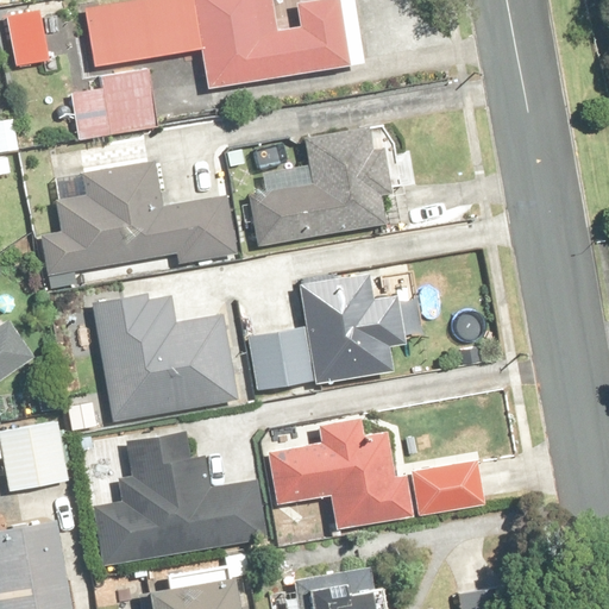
[(366,64),(357,0),(333,0),(300,5),(303,29),(276,32),(271,0),(149,0),(87,8),(94,63),(190,50),(187,24),(200,23),(209,87),(366,64)]
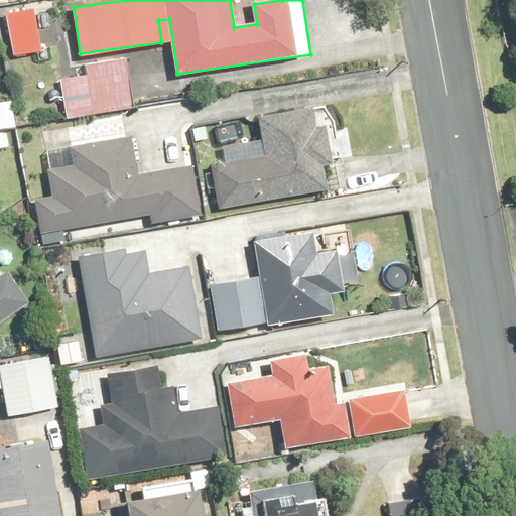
[(136,107),(127,59),(87,67),(89,76),(60,81),(68,119),(136,107)]
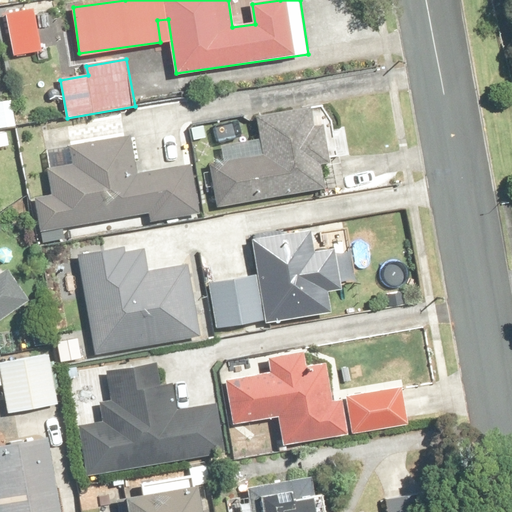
[(0,146),(9,145),(7,128),(15,127),(11,101),(0,102),(0,146)]
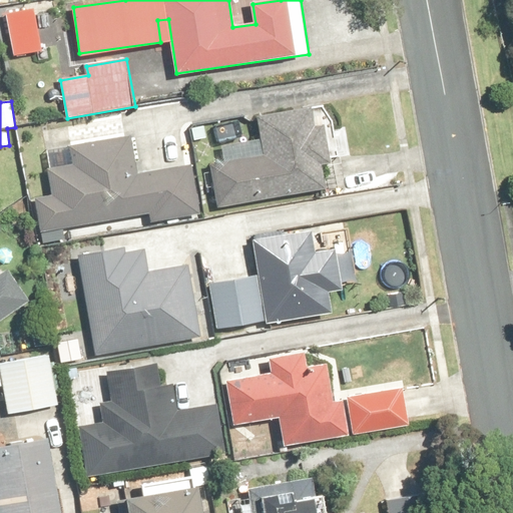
[(263,141),(222,146),(225,162),(213,164),(218,204),(325,189),(314,109),(259,116),(263,141)]
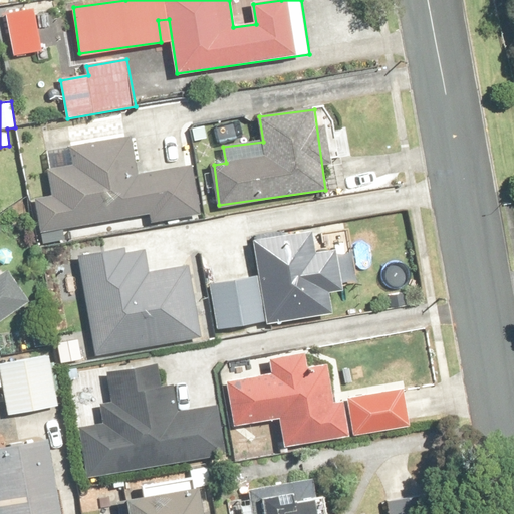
[(151,222),(202,214),(194,167),(136,176),(130,139),(70,149),(73,165),(48,169),(52,197),(35,200),(40,232),(150,214),(151,222)]
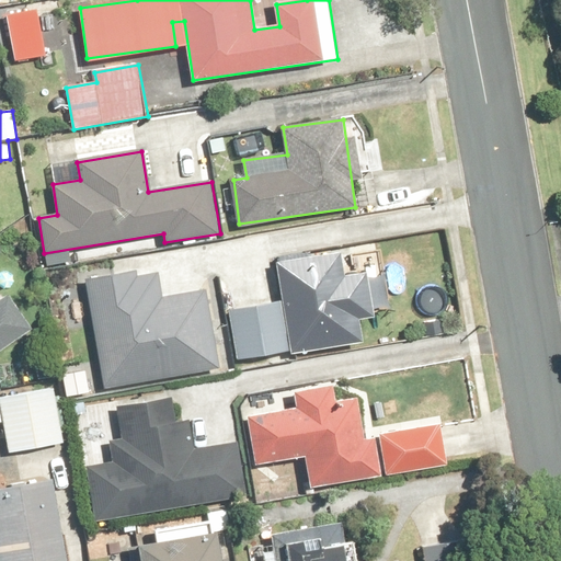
[(237,358),(363,339),(359,320),(376,318),(368,268),(352,271),(350,254),(278,265),(284,302),(229,310),(237,358)]
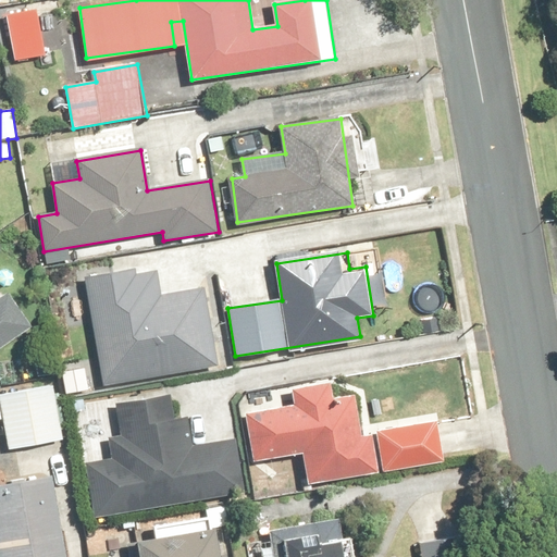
[(134,267),(86,275),(104,383),(219,363),(206,288),(164,296),(159,270),(136,274),(134,267)]
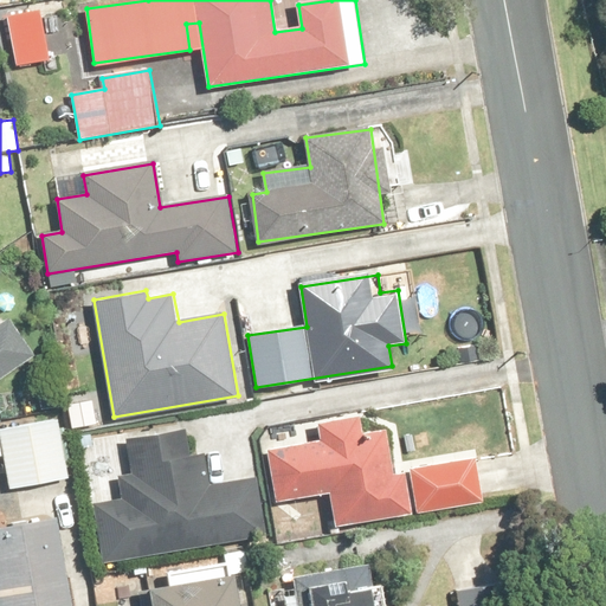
[(0,380),(36,356),(11,320),(0,326),(0,380)]
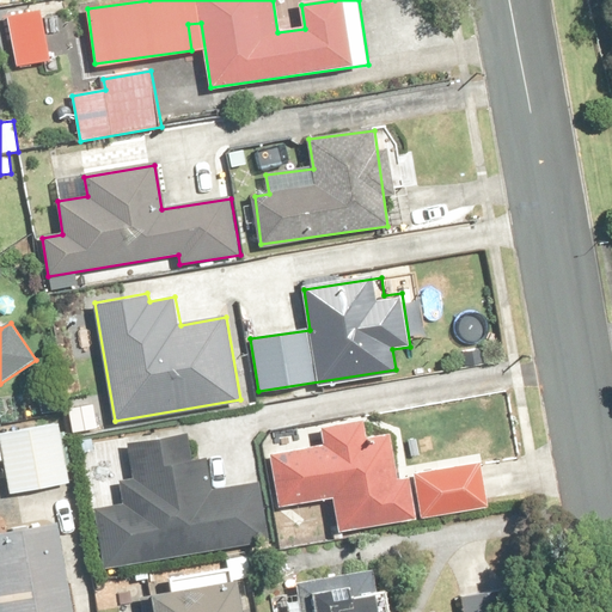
[(71,483),(61,423),(1,432),(10,493),(71,483)]
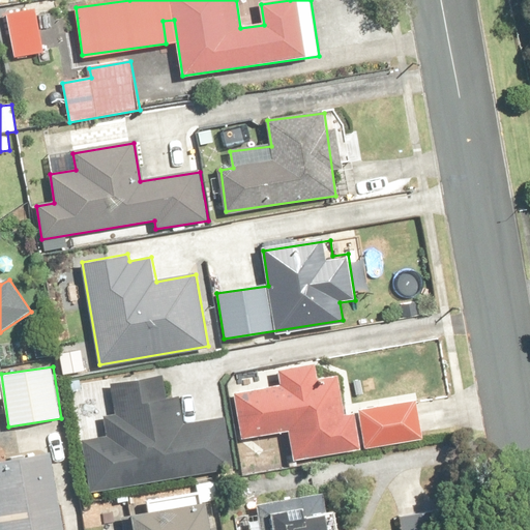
[(347,412),(343,379),(318,382),(316,367),(280,373),(282,387),(236,393),(242,437),(290,431),(293,459),(422,441),(417,403),(347,412)]
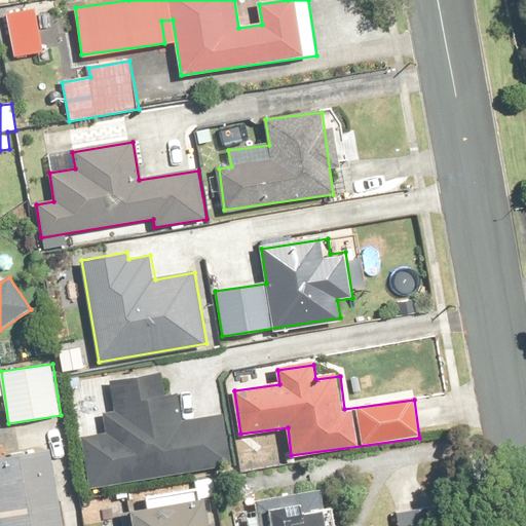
[(160,376),(111,385),(117,413),(103,415),(107,435),(79,440),(88,489),(231,462),(222,413),(181,420),(177,397),(164,399),(160,376)]
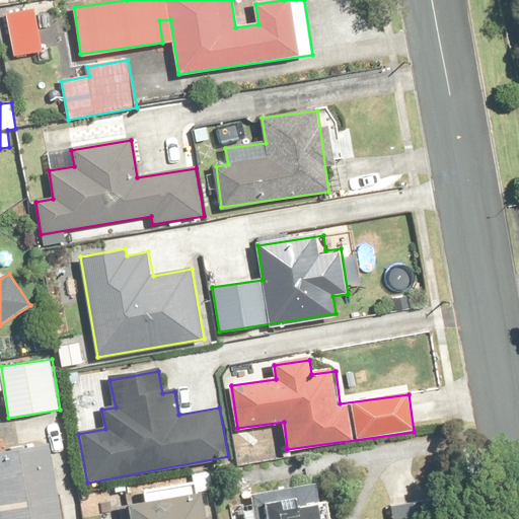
[(63,518),(51,446),(0,454),(0,518),(63,518)]
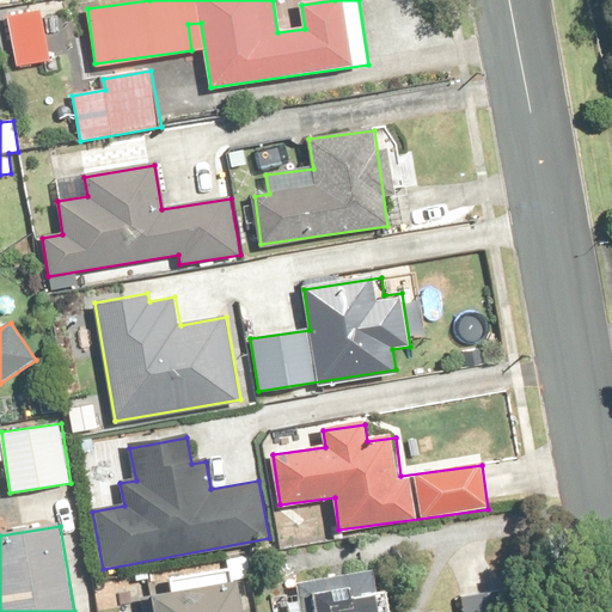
[(391,611),(385,569),(311,580),(316,611),(391,611)]
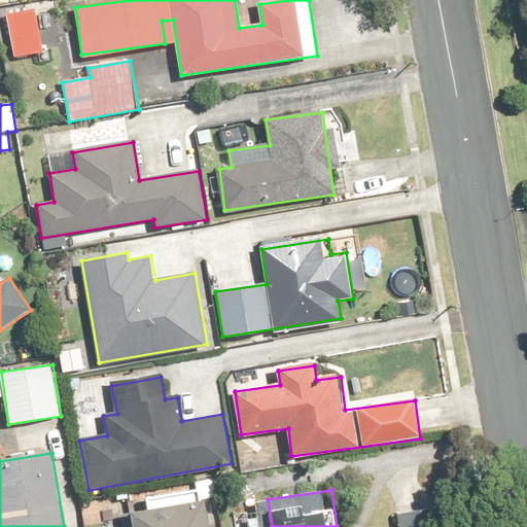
[(208,526),(205,501),(131,513),(133,526),(208,526)]
